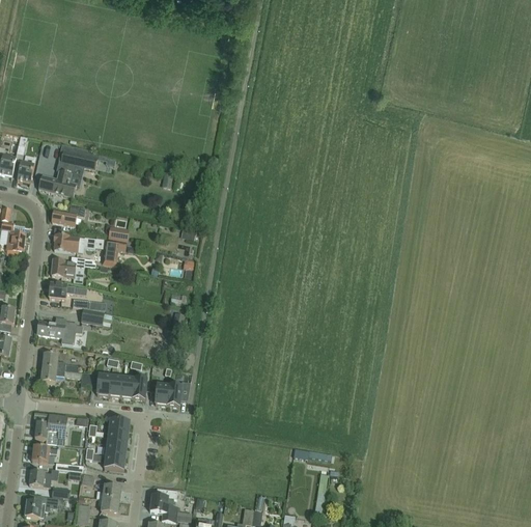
[(17,153),(15,158),(16,159),(22,160),(23,155),(25,145),(18,144),(17,153)]
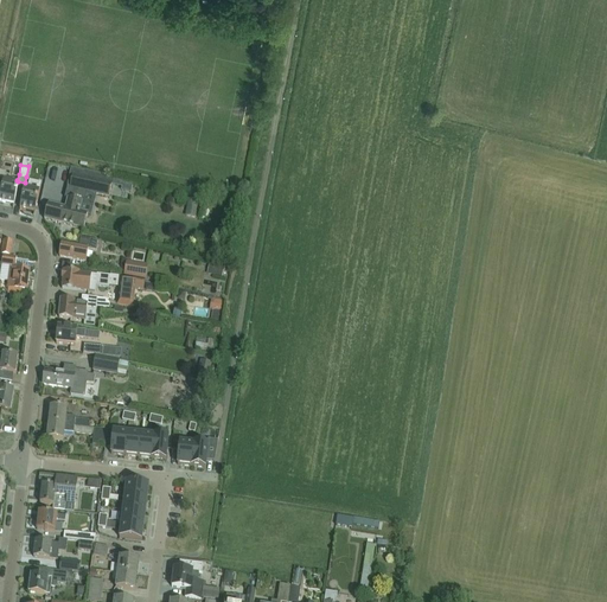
[(72,166),(69,185),(109,193),(113,173),(72,166)]
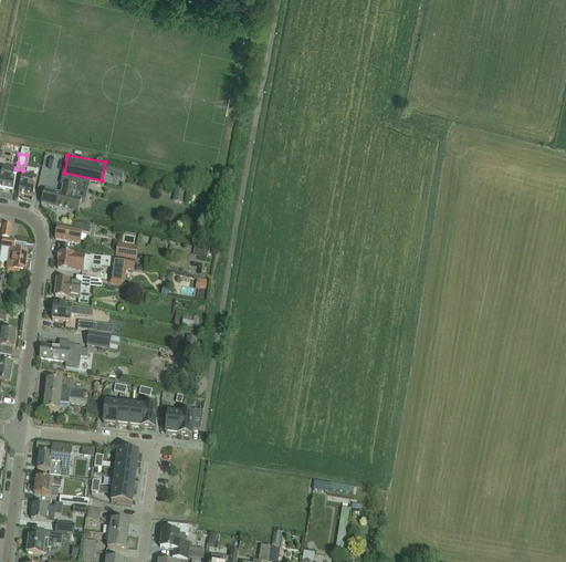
[(27,165),(25,174),(22,173),(18,191),(31,195),(31,197),(31,198),(38,167),(27,165)]
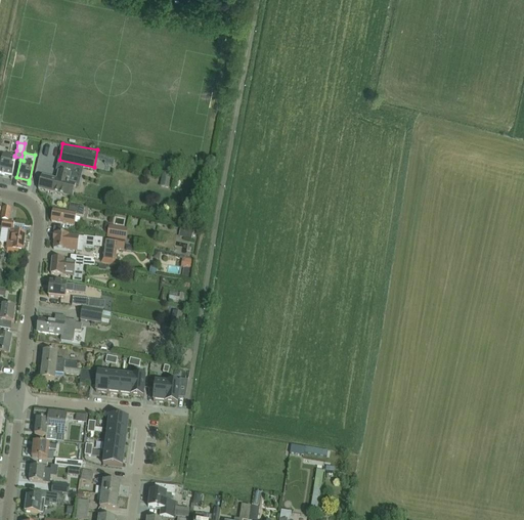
[(3,154),(0,165),(0,171),(11,174),(10,176),(11,176),(15,157),(14,156),(3,154)]
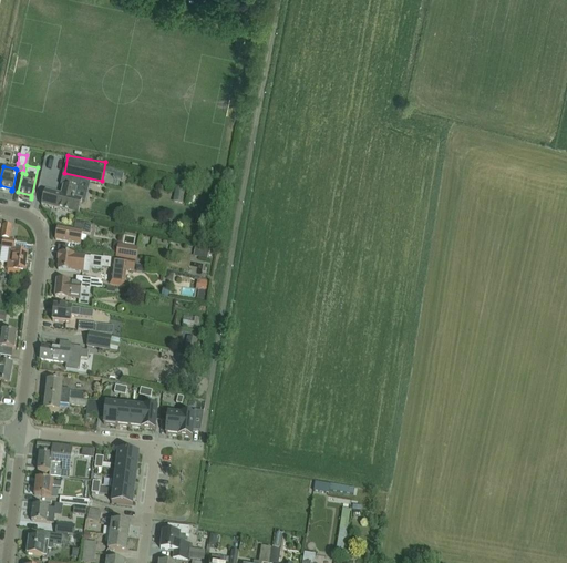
[(44,187),(41,202),(78,211),(81,196),(74,194),(76,185),(63,182),(60,192),(44,187)]
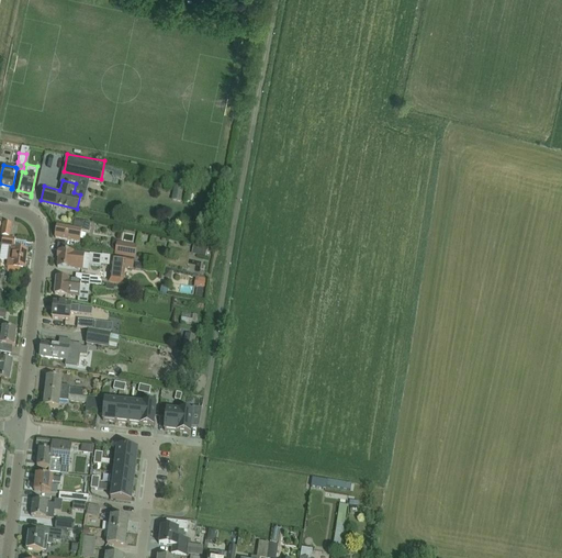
[(72,225),(57,223),(55,234),(78,238),(80,227),(89,229),(90,220),(75,218),(72,225)]
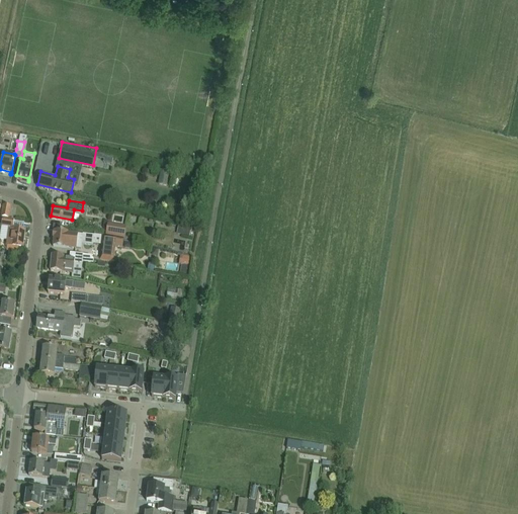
[(11,203),(3,202),(1,213),(9,216),(11,203)]
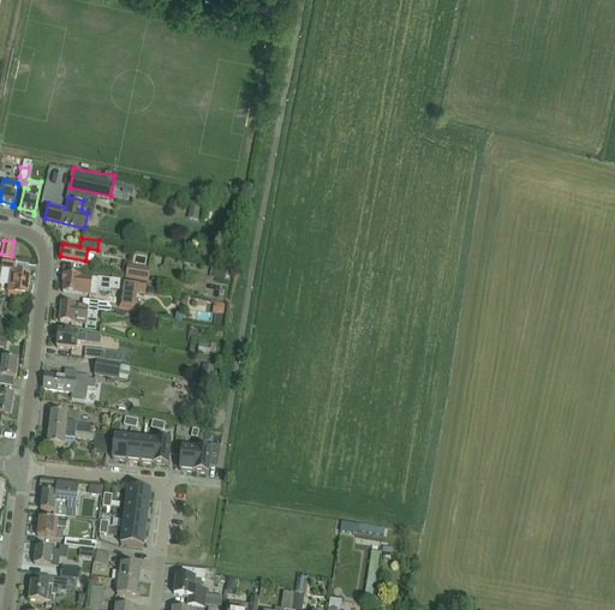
[(6,287),(15,288),(27,291),(29,271),(15,269),(17,258),(3,256),(1,265),(0,271),(0,279),(7,281),(6,287)]
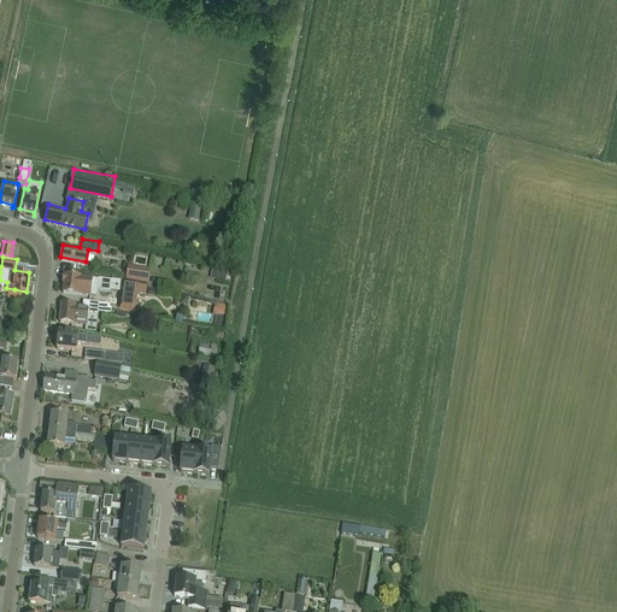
[(125,277),(147,281),(150,266),(128,263),(125,277)]
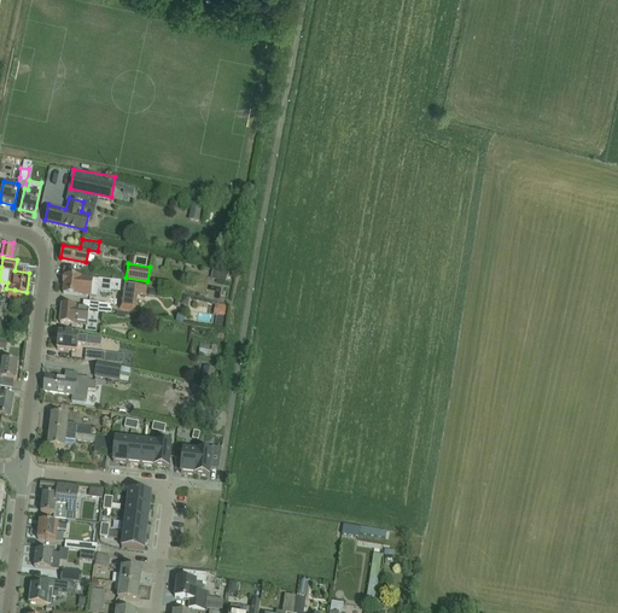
[(64,273),(63,273),(62,280),(64,280),(63,291),(79,293),(79,291),(97,293),(98,287),(111,289),(112,276),(99,275),(99,276),(81,274),(81,273),(64,272),(64,273)]
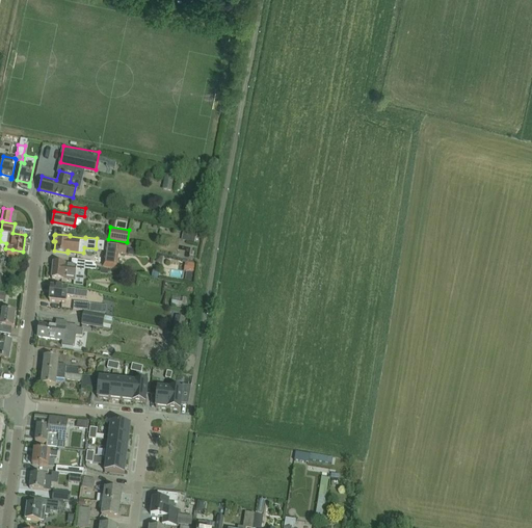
[(120,242),(105,240),(102,264),(116,266),(120,242)]
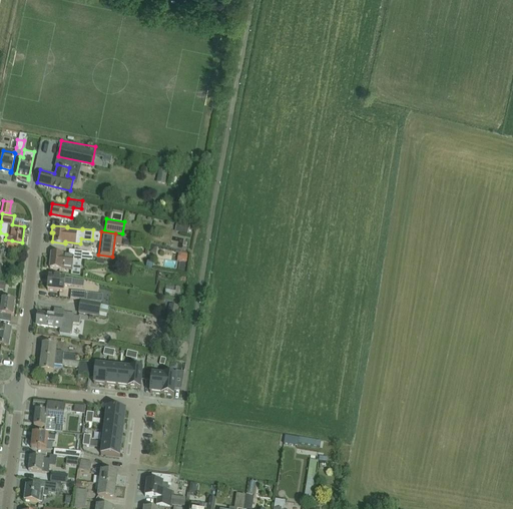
[(89,249),(82,249),(70,247),(69,248),(69,252),(62,251),(51,250),(49,266),(61,267),(72,268),(73,258),(81,258),(81,257),(92,258),(92,253),(89,249)]
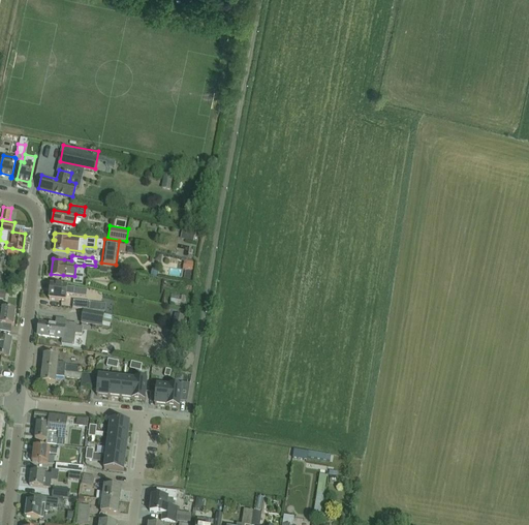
[(74,285),(60,283),(50,282),(49,297),(65,299),(66,291),(73,292),(74,285)]
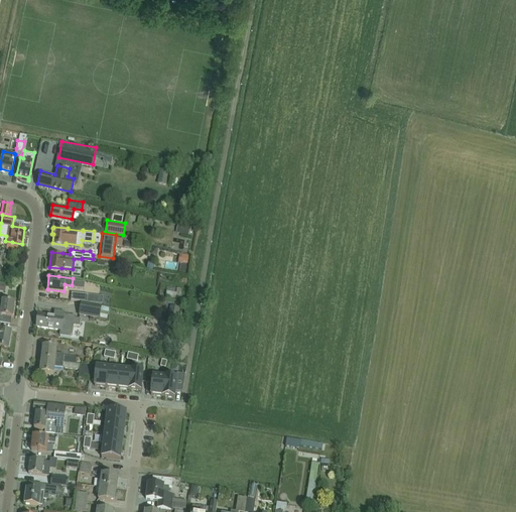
[(72,290),(71,297),(97,300),(98,292),(72,290)]
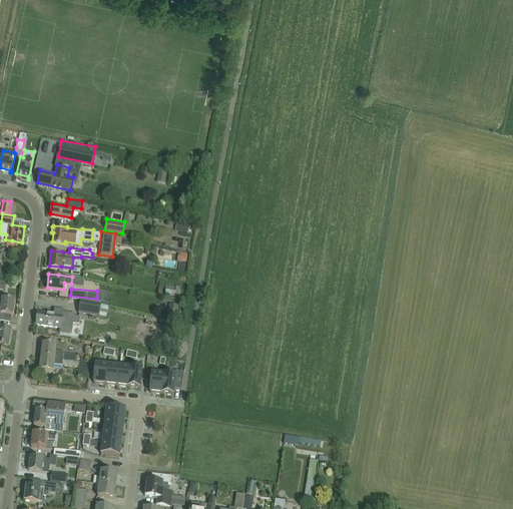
[(0,318),(0,319),(2,312),(12,313),(14,298),(4,297),(0,296),(0,318)]
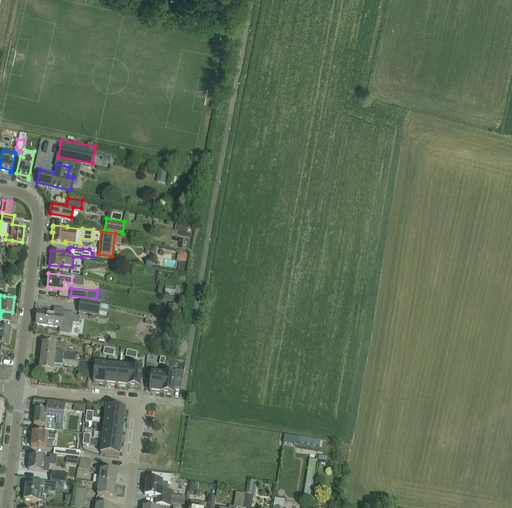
[(101,300),(80,297),(78,310),(99,314),(99,312),(106,314),(108,302),(101,301),(101,300)]
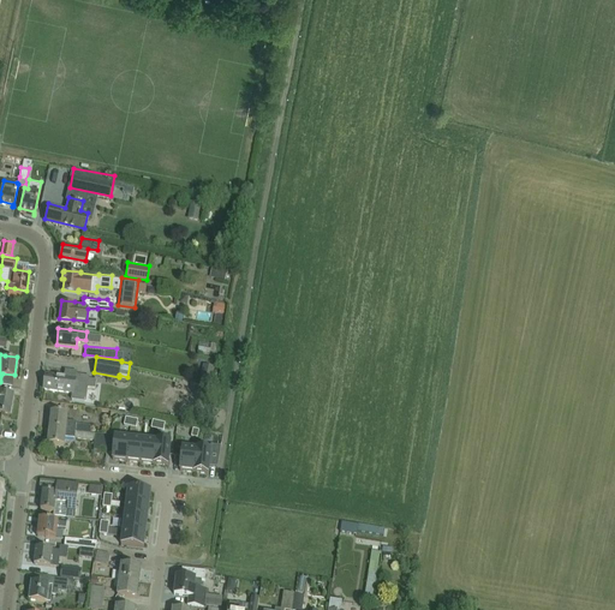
[(95,376),(89,376),(89,372),(75,371),(75,369),(65,368),(64,375),(45,372),(43,386),(72,390),(71,396),(85,398),(87,383),(95,384),(95,376)]
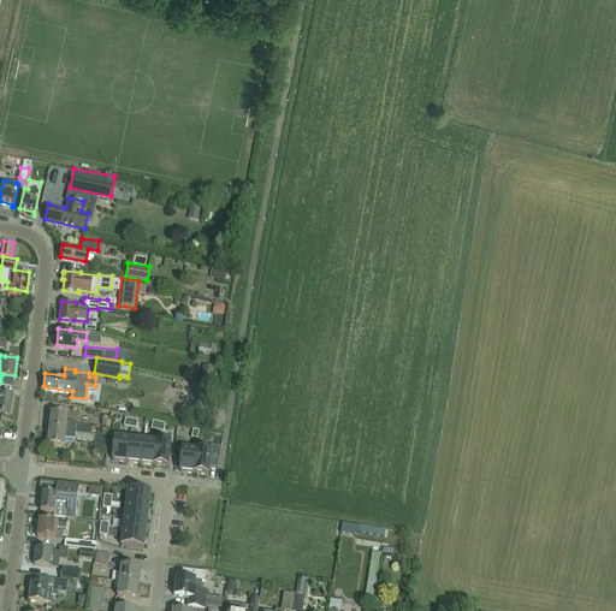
[(0,409),(10,411),(13,391),(0,389),(0,384),(0,383),(0,381),(0,409)]
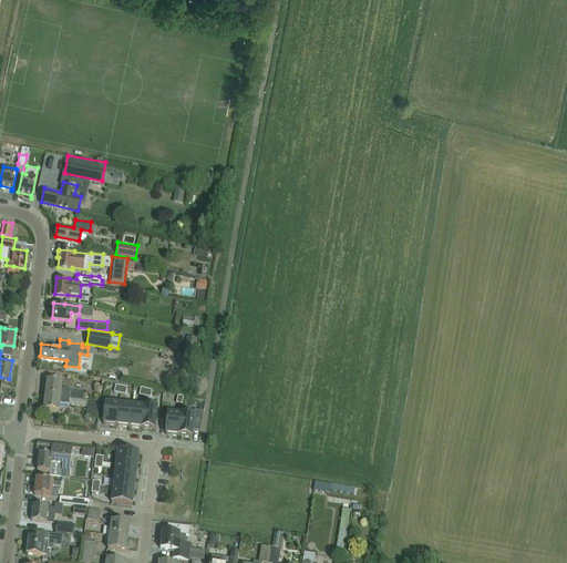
[(45,392),(83,397),(83,389),(69,388),(70,386),(61,385),(61,379),(47,378),(45,392)]
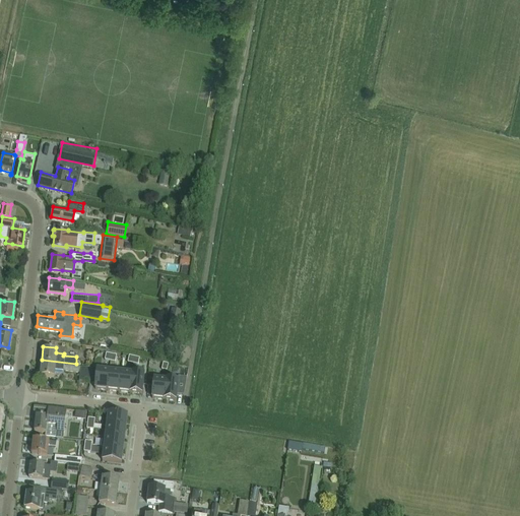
[(54,367),(62,368),(79,370),(78,378),(88,379),(89,365),(76,364),(42,360),(41,366),(39,365),(38,372),(41,372),(40,373),(54,374),(54,367)]
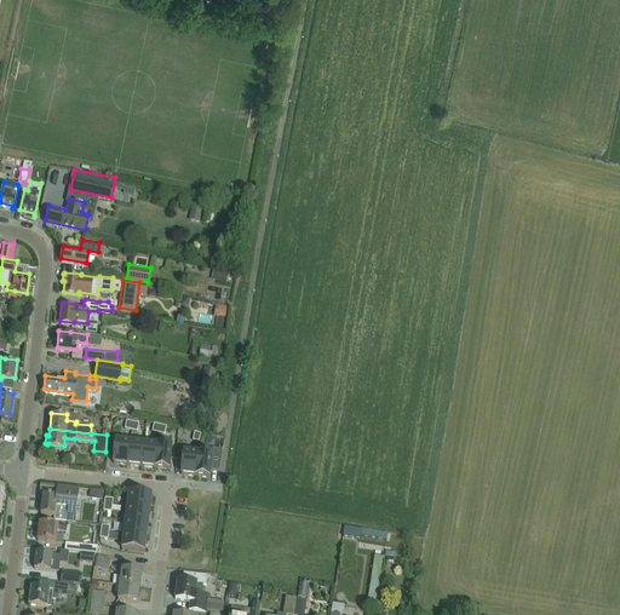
[(124,436),(112,434),(109,460),(120,463),(124,436)]
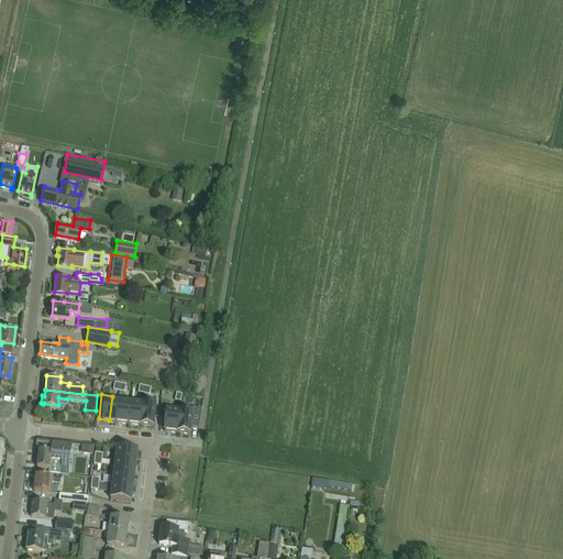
[(122,397),(112,396),(109,420),(119,422),(122,397)]
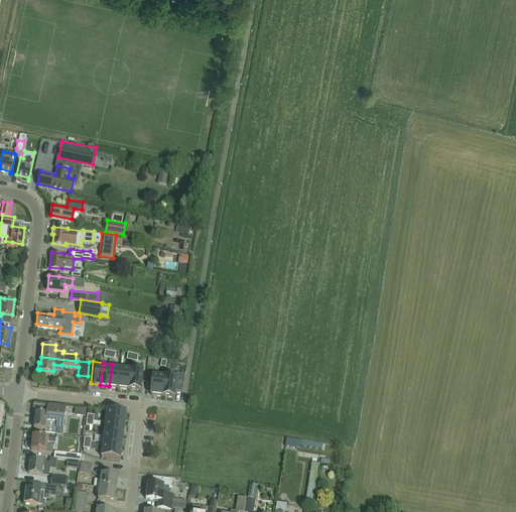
[(122,365),(112,364),(109,386),(119,387),(122,365)]
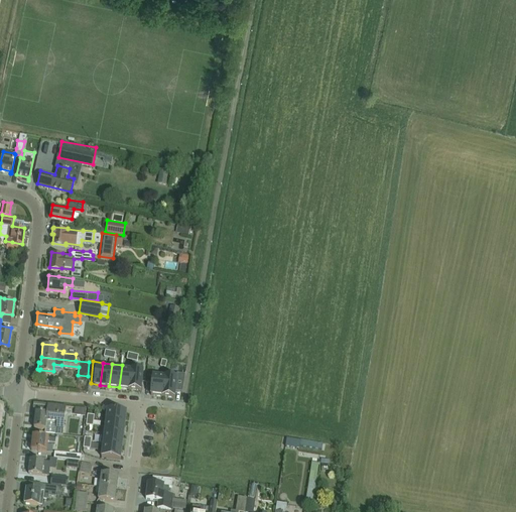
[(131,366),(122,365),(119,387),(128,388),(131,366)]
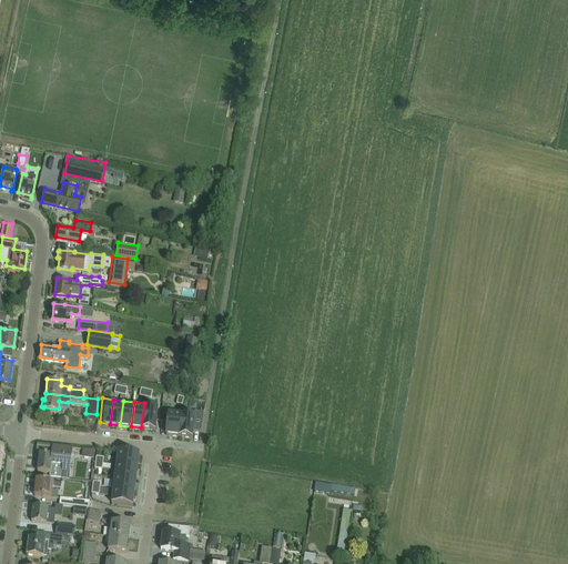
[(168,409),(165,432),(179,433),(181,411),(168,409)]
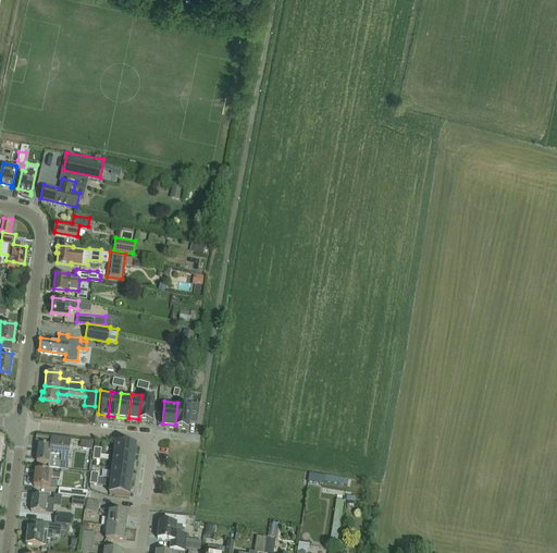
[(177,403),(175,425),(183,426),(188,427),(188,419),(197,420),(199,402),(192,401),(190,404),(186,404),(177,403)]
